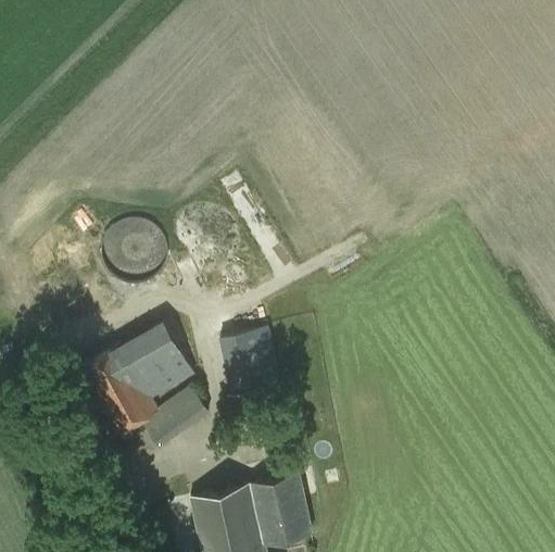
[(115,437),(142,422),(160,411),(159,410),(153,400),(194,376),(163,321),(77,369),(115,437)]
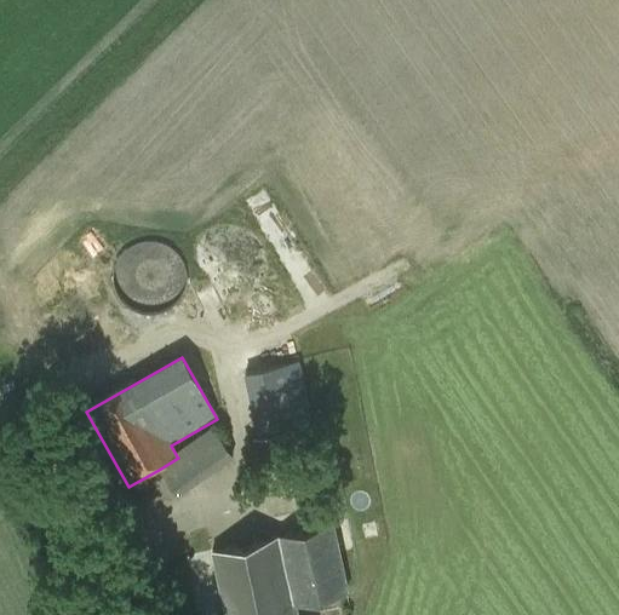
[(256,436),(313,426),(297,367),(244,378),(256,436)]
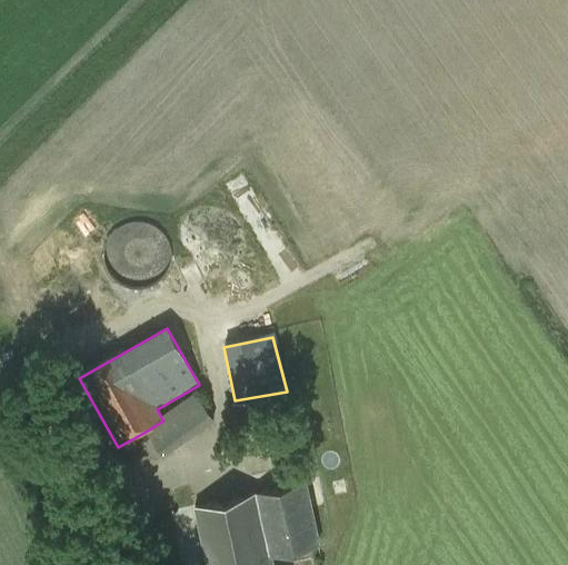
[(162,419),(163,420),(146,432),(163,459),(216,422),(197,396),(162,419)]
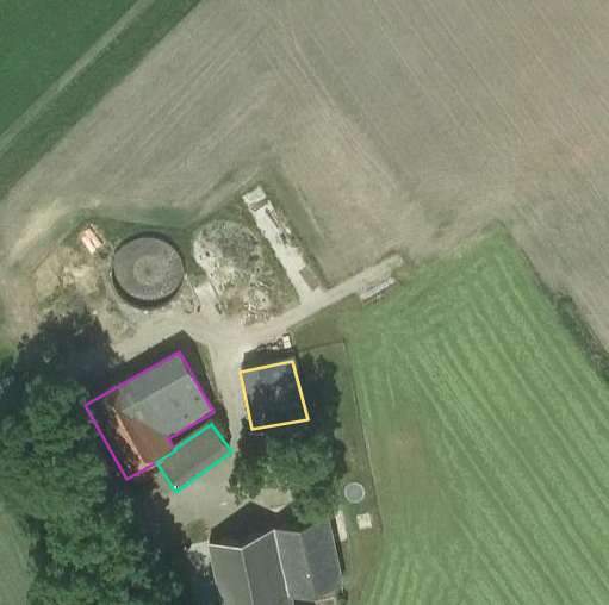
[(286,453),(280,430),(249,437),(255,460),(286,453)]
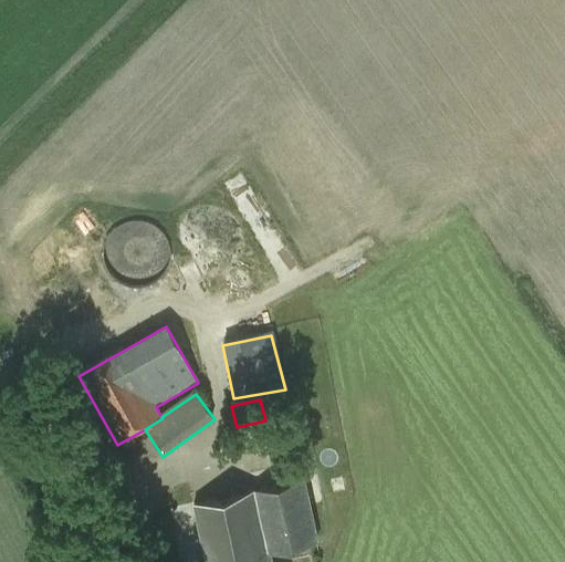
[(306,482),(254,495),(195,509),(205,561),(271,561),(271,557),(318,547),(306,482)]
